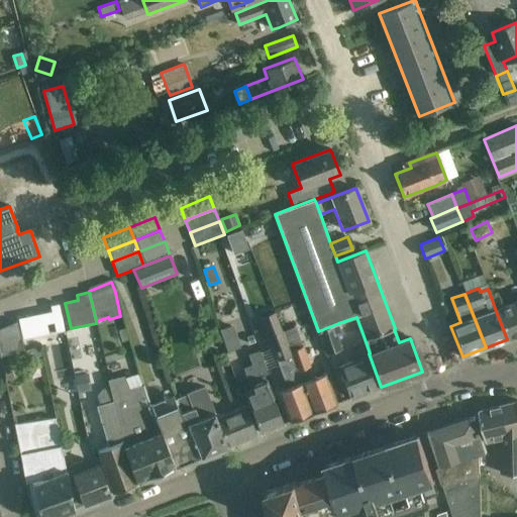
[(516,303),(496,311),(507,339),(516,335),(516,303)]
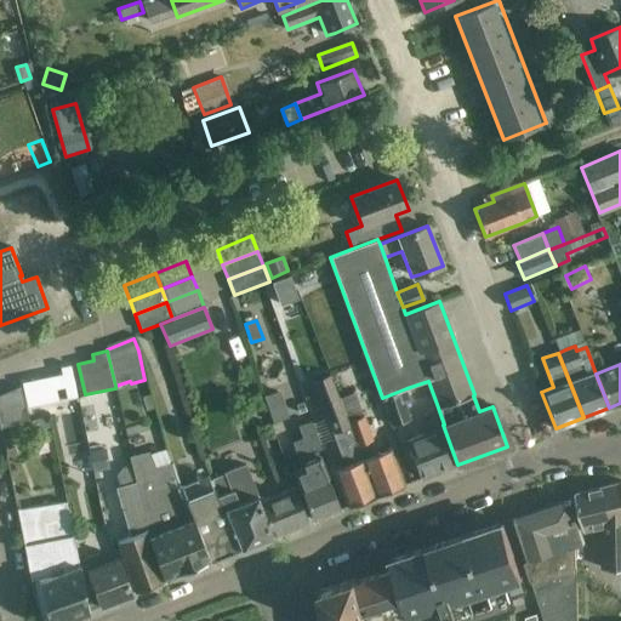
[(62,457),(86,451),(67,368),(43,372),(62,457)]
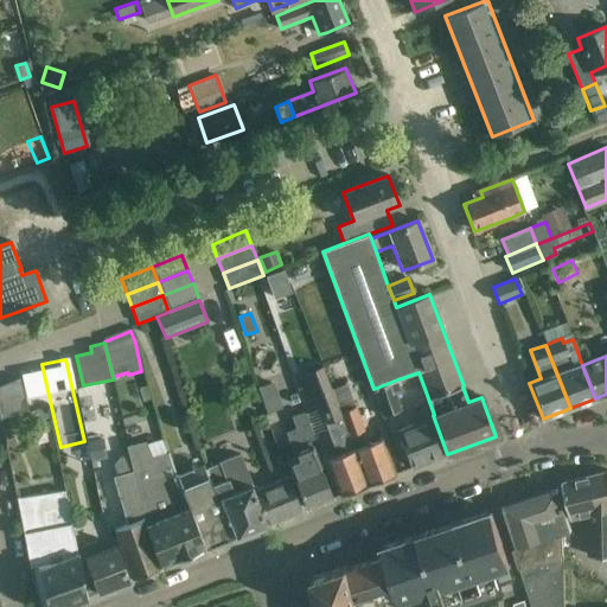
[(305,372),(313,393),(337,455),(326,460),(340,496),(368,485),(331,389),(330,385),(323,365),(305,372)]
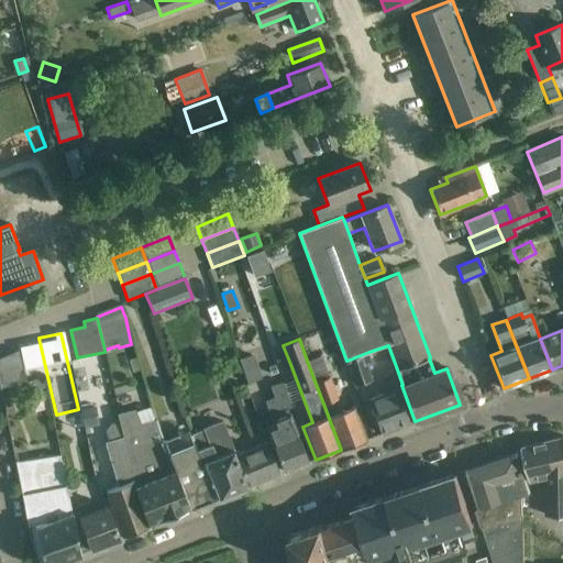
[(19,350),(25,376),(40,373),(34,345),(19,350)]
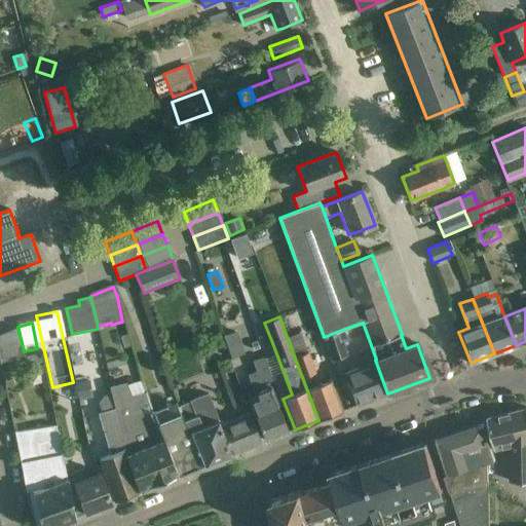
[(17,327),(0,334),(0,360),(0,363),(25,357),(25,355),(24,351),(17,327)]
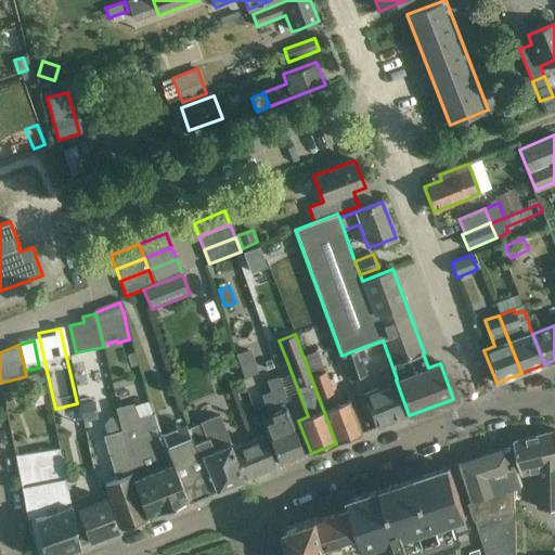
[(247,347),(234,352),(244,377),(257,372),(247,347)]
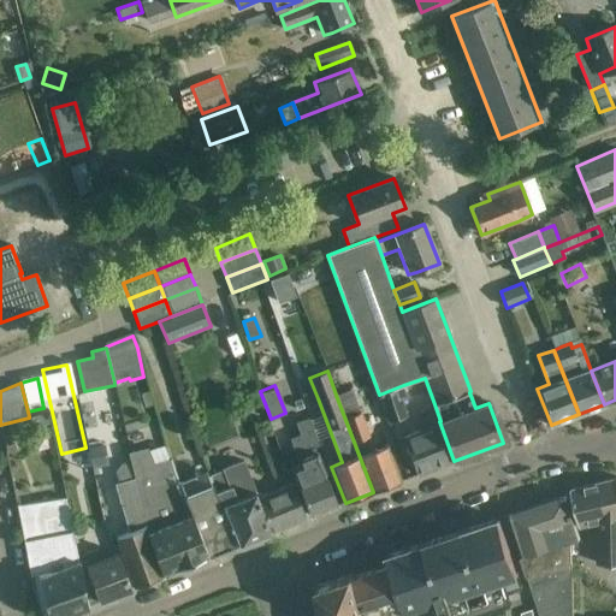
[(403,385),(379,395),(388,424),(408,416),(402,401),(407,398),(403,385)]
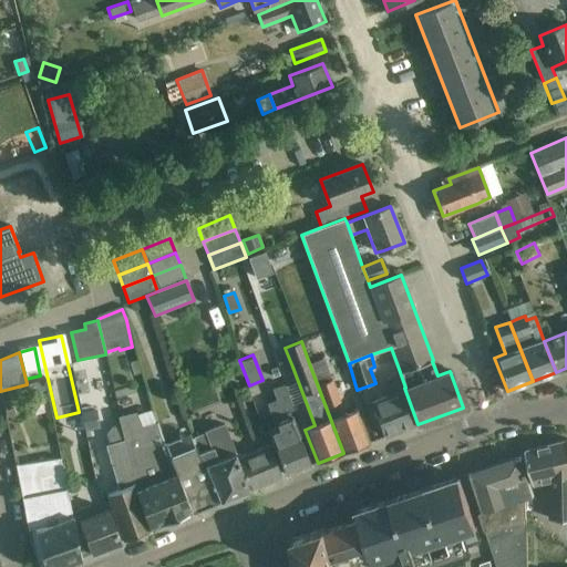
[(322,359),(309,363),(343,453),(370,443),(357,410),(339,416),(334,404),(339,402),(322,359)]
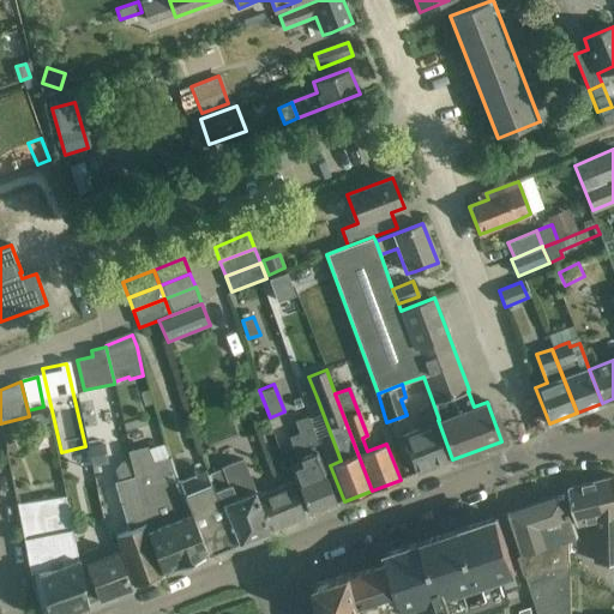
[(402,434),(408,451),(416,474),(452,459),(438,420),(439,420),(432,399),(425,404),(419,411),(416,420),(420,428),(402,434)]
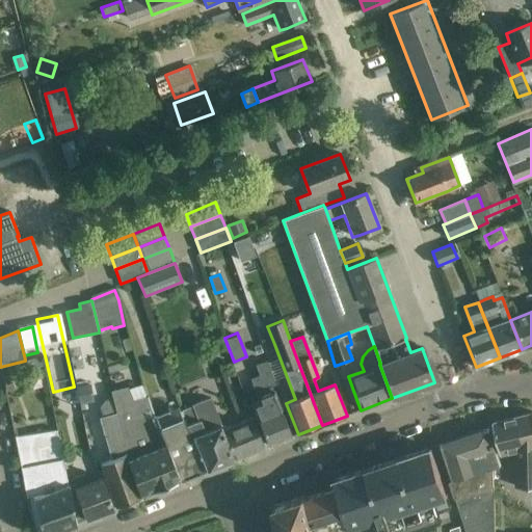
[(25,361),(26,368),(37,367),(35,357),(25,360),(25,361)]
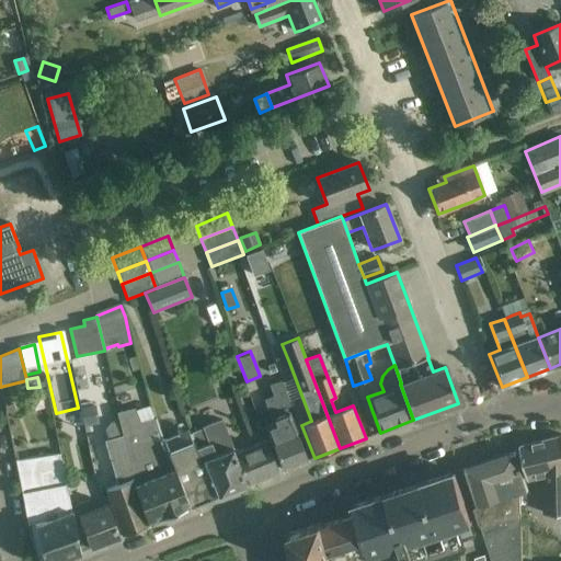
[(308,460),(299,439),(286,408),(290,405),(281,381),(268,386),(273,396),(264,400),(273,424),(265,427),(283,470),(308,460)]
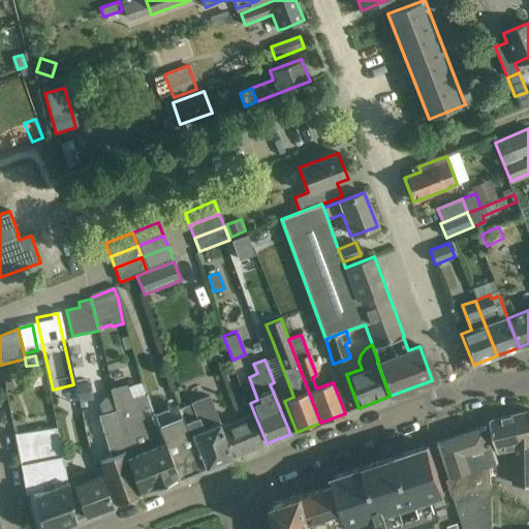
[(94,400),(90,382),(75,384),(80,403),(94,400)]
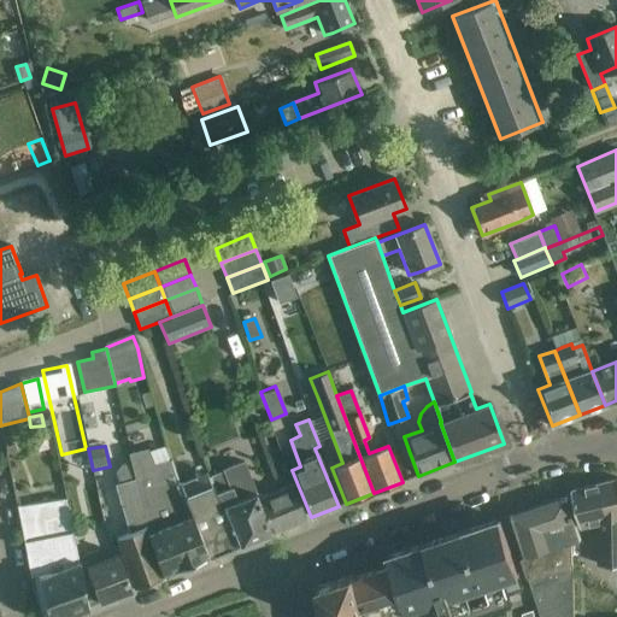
[(207,557),(192,516),(178,483),(169,460),(154,465),(147,448),(128,453),(135,479),(136,483),(146,519),(147,535),(164,577),(175,570),(207,557)]
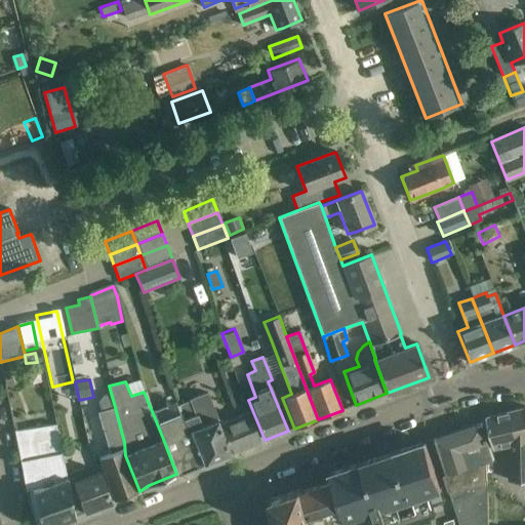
[(218,426),(210,405),(205,393),(190,399),(190,401),(178,405),(189,430),(190,429),(204,462),(230,452),(231,453),(260,442),(253,422),(249,413),(218,426)]
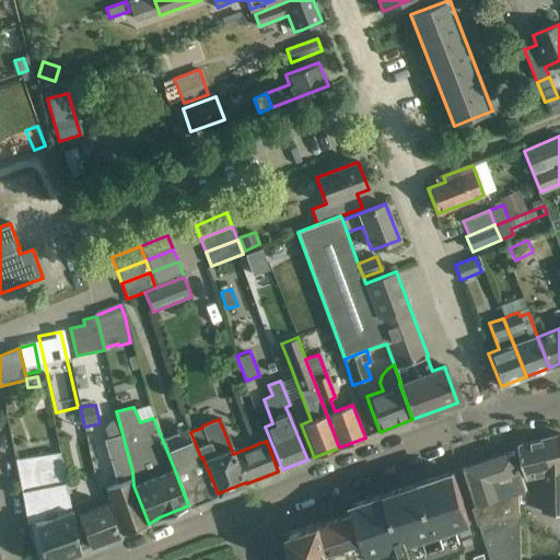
[(188,505),(218,493),(202,457),(201,458),(190,432),(189,429),(162,439),(174,468),(188,505)]
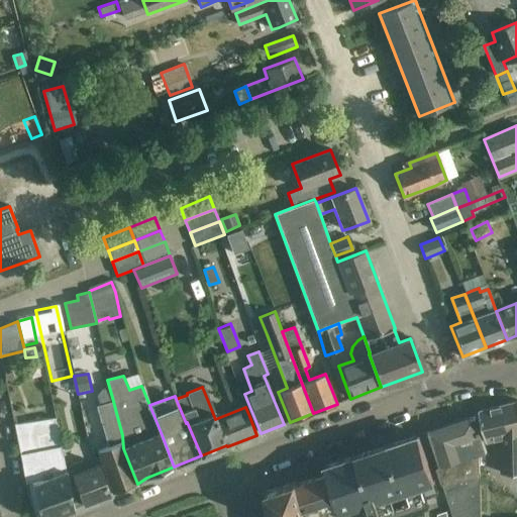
[(110,446),(96,452),(113,493),(137,484),(123,448),(122,435),(114,405),(113,401),(97,406),(98,410),(105,434),(110,446)]
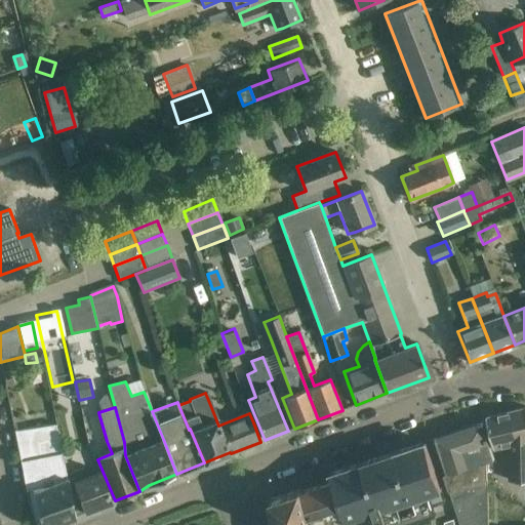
[(524,407),(487,417),(491,438),(494,448),(510,444),(511,481),(515,481),(524,480),(524,407)]
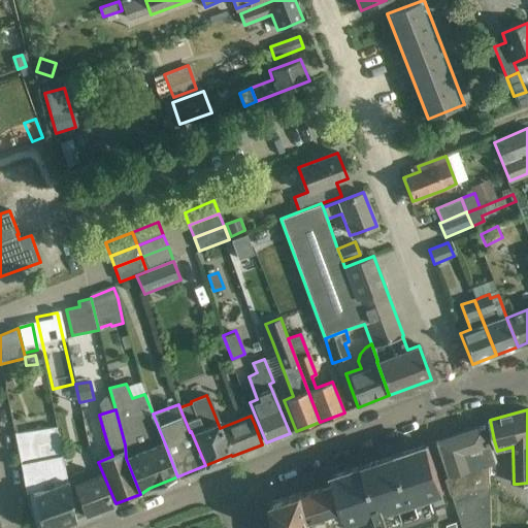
[(40,431),(15,434),(34,527),(57,527),(75,521),(75,520),(66,477),(60,442),(68,438),(63,426),(57,428),(40,431)]
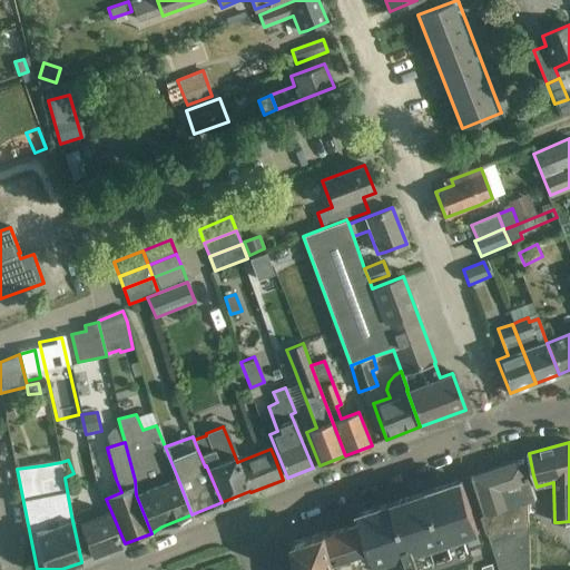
[(530,569),(529,501),(537,499),(524,460),(473,477),(485,514),(482,516),(499,569),(530,569)]
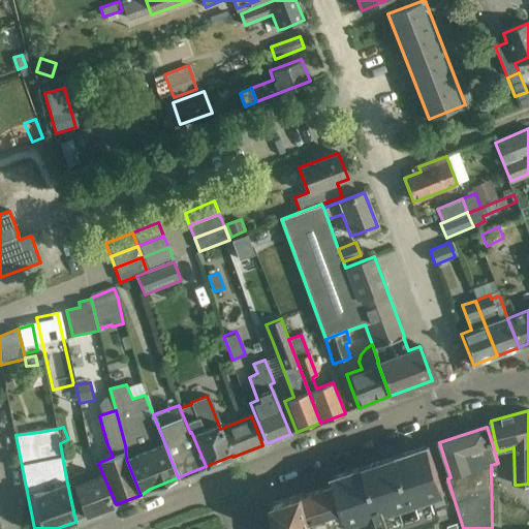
[(336,485),(323,489),(336,526),(348,524),(349,526),(377,517),(380,527),(378,528),(393,528),(391,524),(390,524),(386,514),(445,494),(429,445),(333,477),(336,485)]
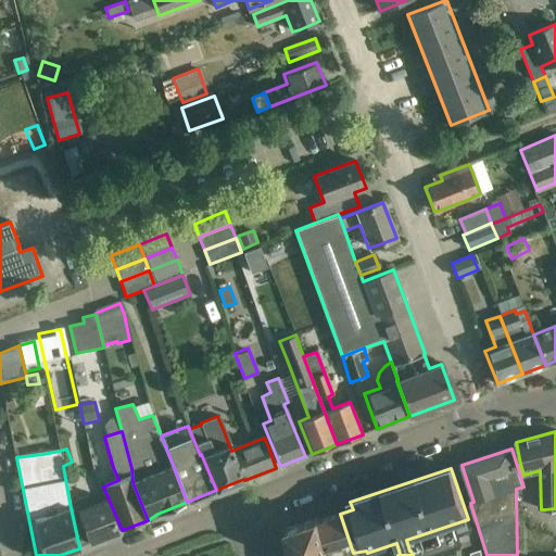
[(89,494),(70,503),(79,547),(117,532),(110,509),(105,498),(92,503),(89,494)]
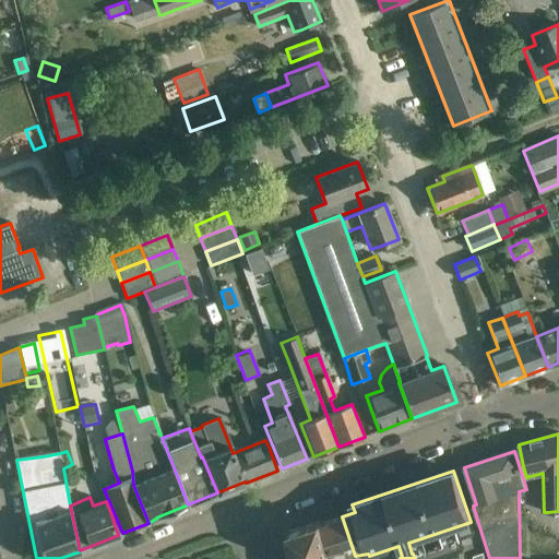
[(333,558),(355,556),(342,516),(321,524),(320,522),(288,532),(292,558),(333,558)]
